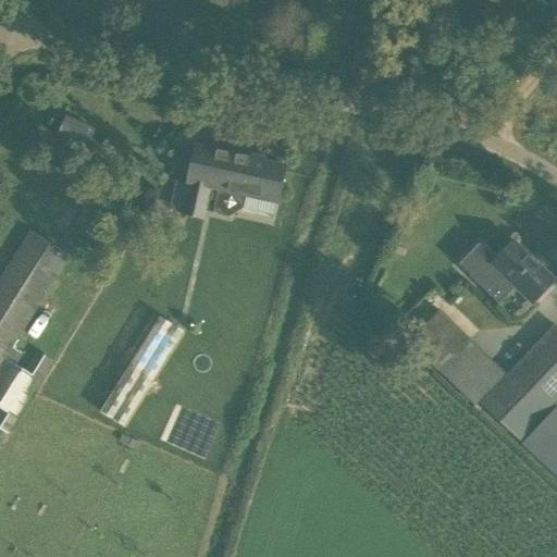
[(95,127),(64,116),(57,137),(86,149),(95,127)]
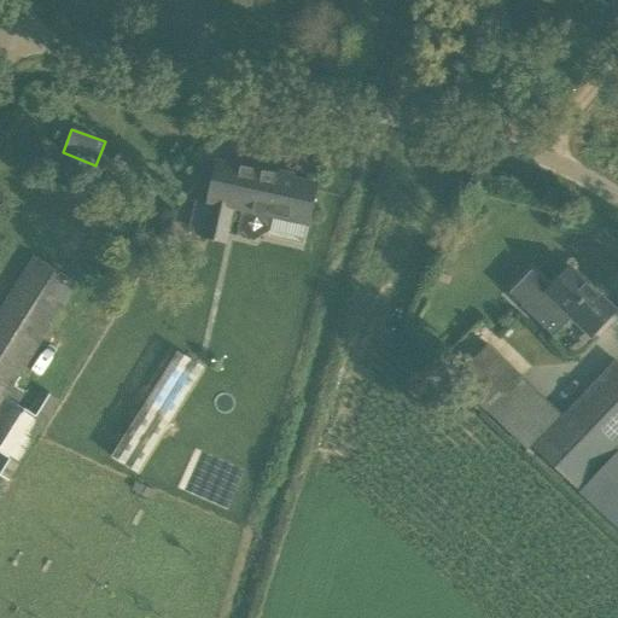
[(308,225),(318,186),(215,163),(200,239),(228,244),(229,235),(255,242),(270,232),(273,217),(308,225)]
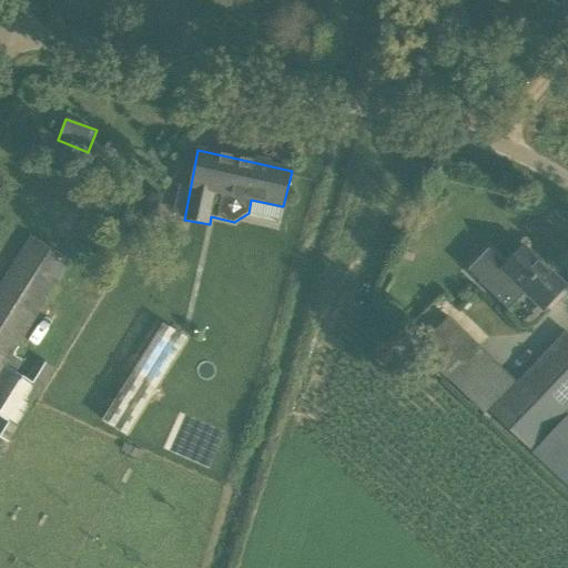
[(23,362),(10,353),(67,260),(32,236),(0,287),(0,416),(3,418),(0,423),(0,437),(8,443),(56,368),(38,358),(26,378),(17,373),(23,362)]
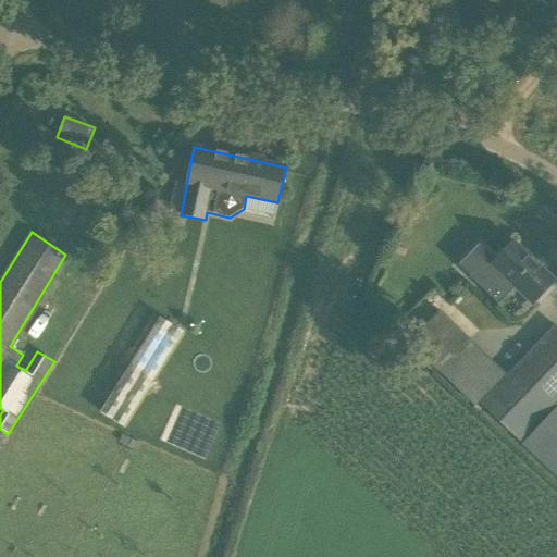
[(514,242),(495,260),(491,256),(470,276),(499,305),(515,287),(532,305),(555,282),(514,242)]
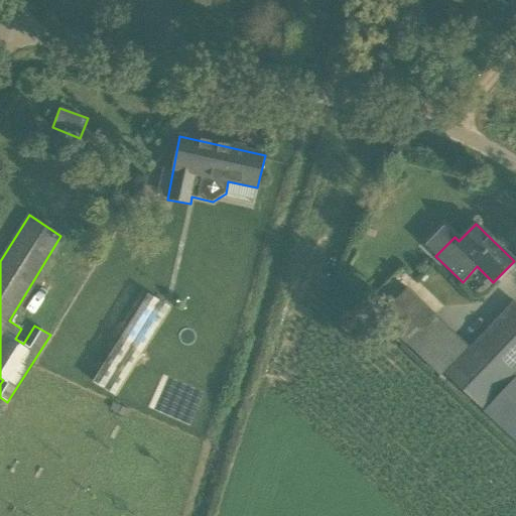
[(134,232),(131,247),(142,249),(145,234),(134,232)]
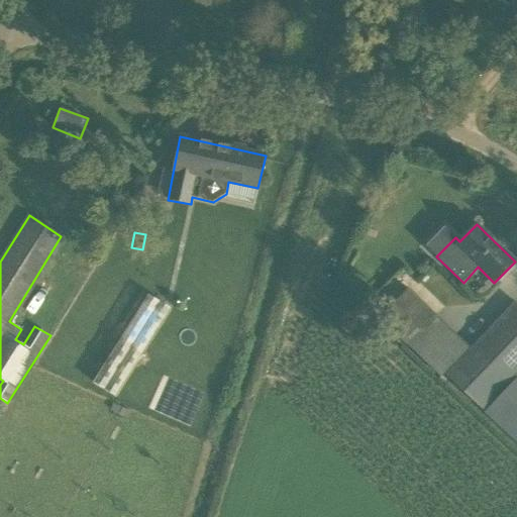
[(447,376),(482,408),(516,371),(516,303),(471,350),(407,289),(379,318),(402,340),(407,345),(406,346),(439,378),(450,366),(453,369),(447,376)]
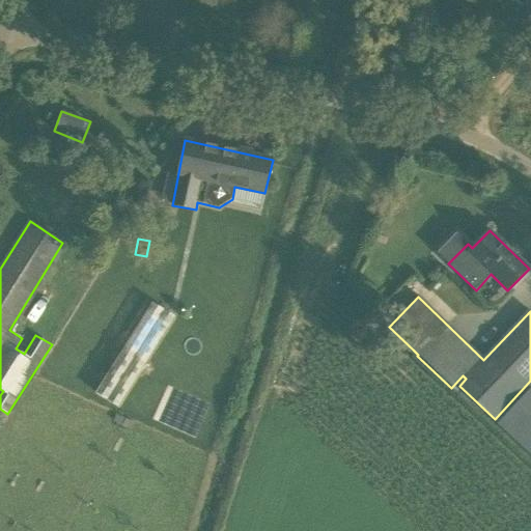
[(117,408),(175,317),(152,303),(95,394),(117,408)]
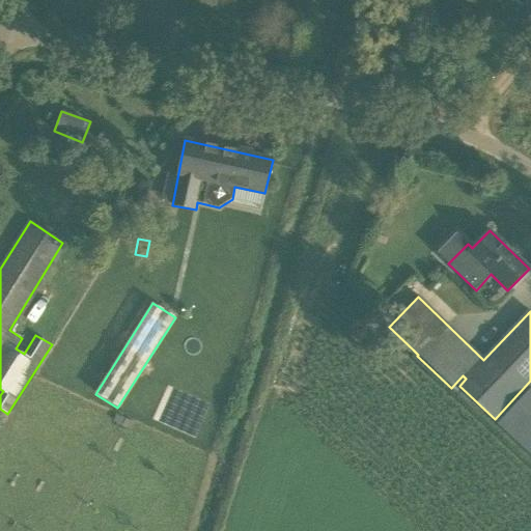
[(530,387),(497,424),(530,454),(530,387)]
